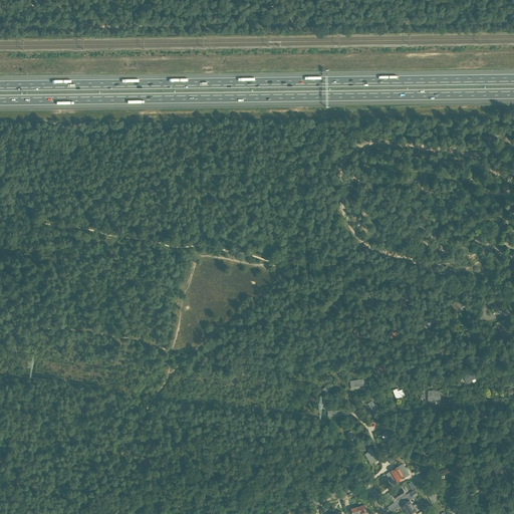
[(409,299),(400,294),(397,299),(405,305),(409,299)]
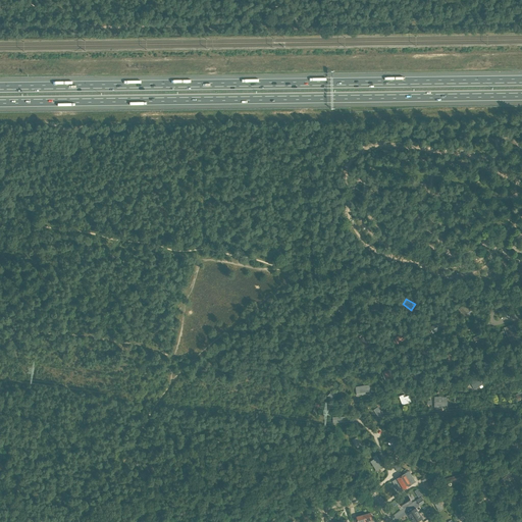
[(372,310),(380,309),(379,300),(371,301),(371,302),(369,302),(370,305),(371,305),(371,307),(372,307),(372,310)]
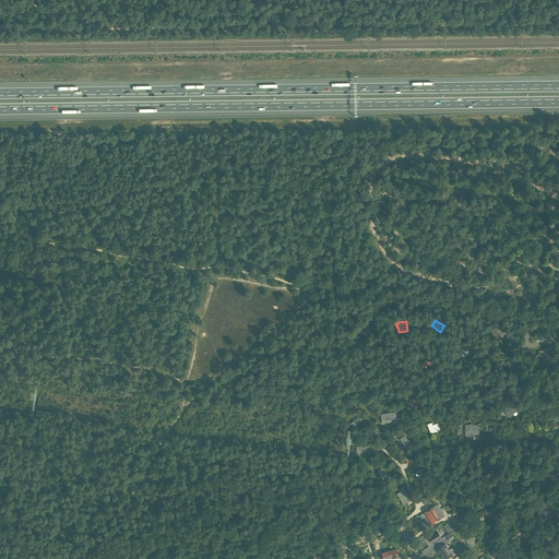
[(367,336),(373,332),(370,328),(371,328),(370,326),(369,326),(368,324),(361,329),(367,336)]
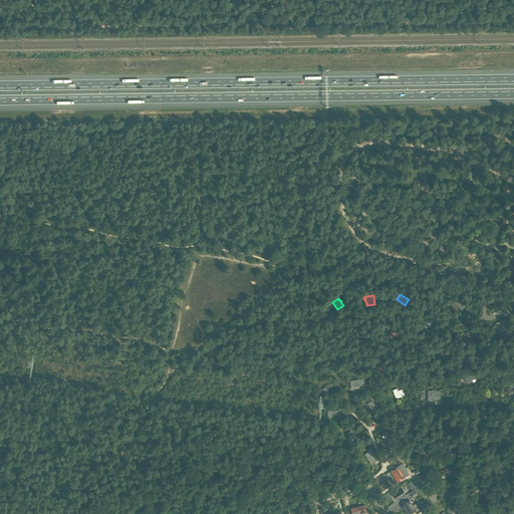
[(462,302),(458,298),(451,305),(458,311),(463,306),(460,303),(462,302)]
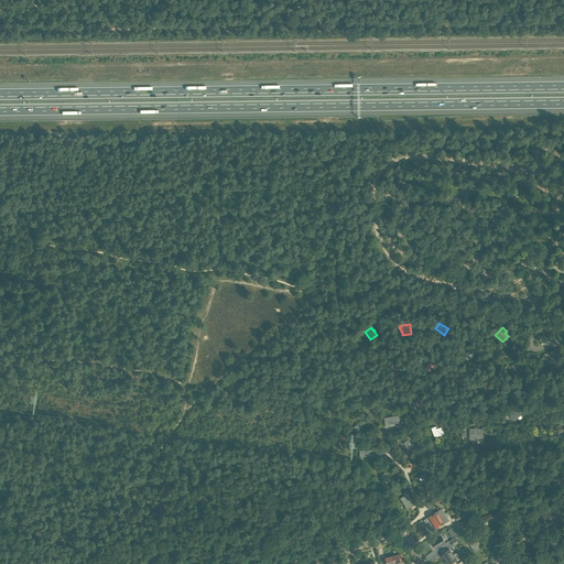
[(472,349),(464,355),(468,360),(476,355),(472,349)]
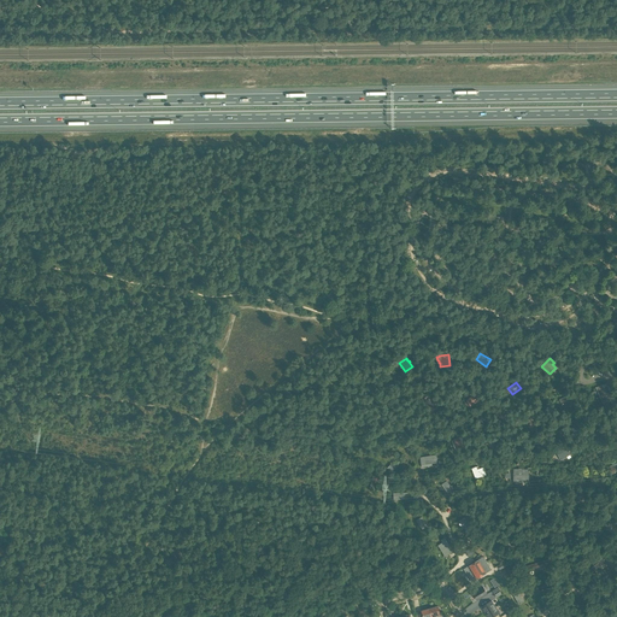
[(603,385),(595,387),(601,403),(613,398),(609,386),(604,387),(603,385)]
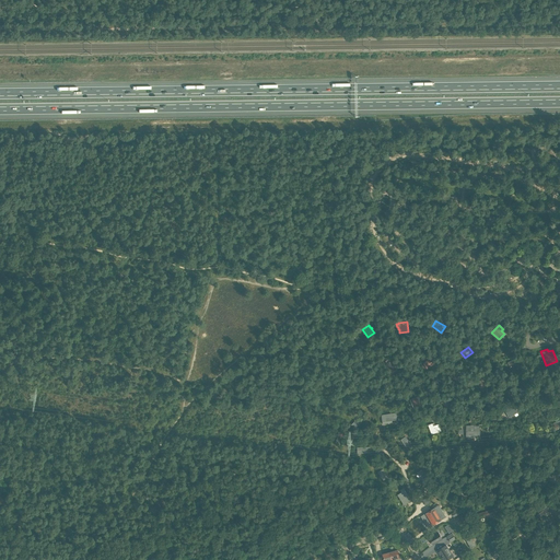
[(429,359),(424,362),(428,368),(436,362),(430,354),(427,357),(429,359)]
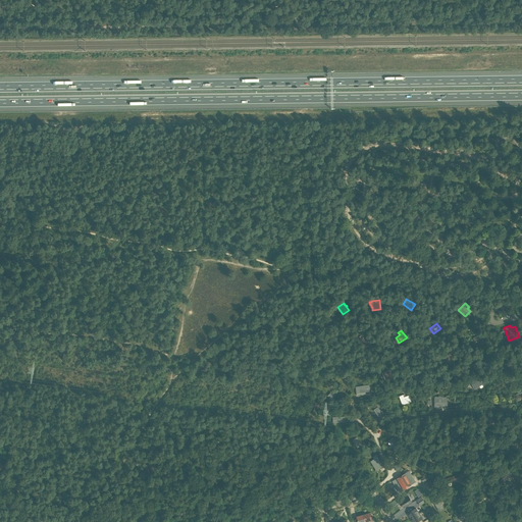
[(479,335),(473,338),(477,347),(483,344),(479,335)]
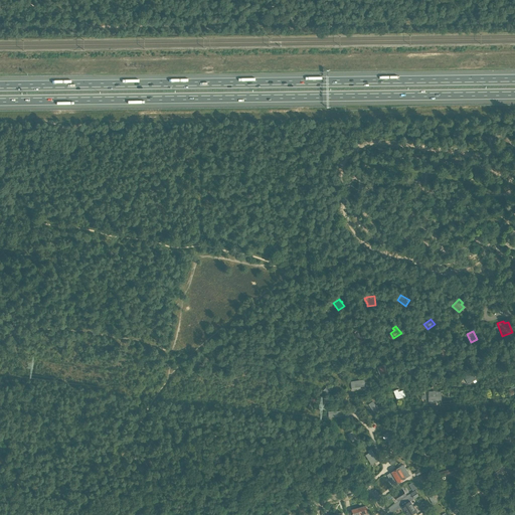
[(362,336),(363,336),(362,334),(361,334),(360,332),(355,334),(358,342),(364,340),(362,336)]
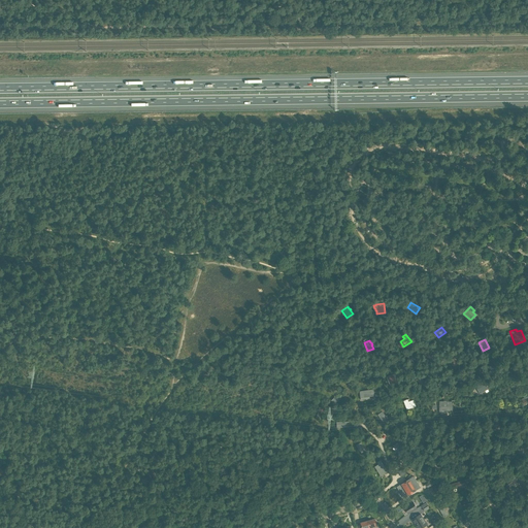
[(455,357),(449,361),(455,369),(460,365),(455,357)]
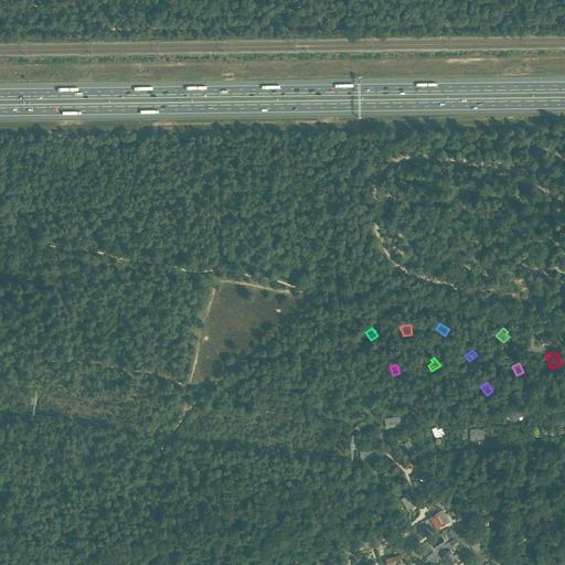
[(552,396),(554,393),(544,390),(541,398),(552,403),(554,396),(552,396)]
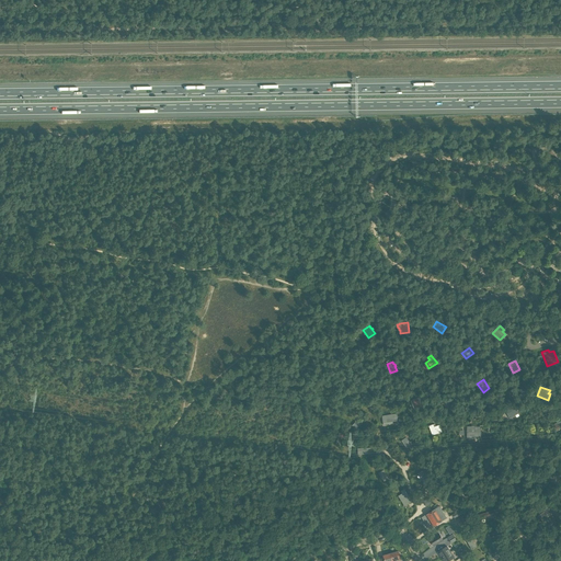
[(419,398),(411,401),(414,409),(424,405),(423,402),(421,403),(419,398)]
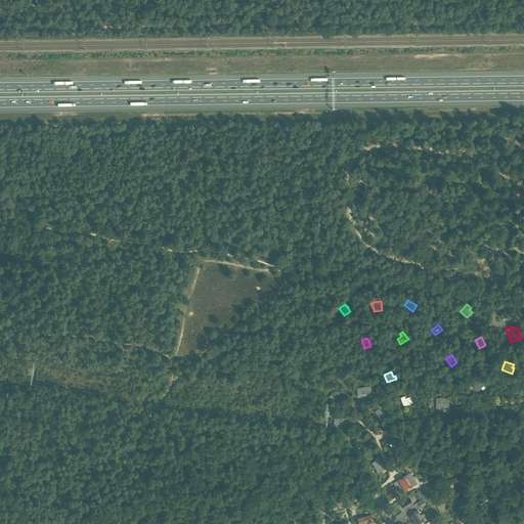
[(426,375),(413,373),(411,381),(425,383),(426,375)]
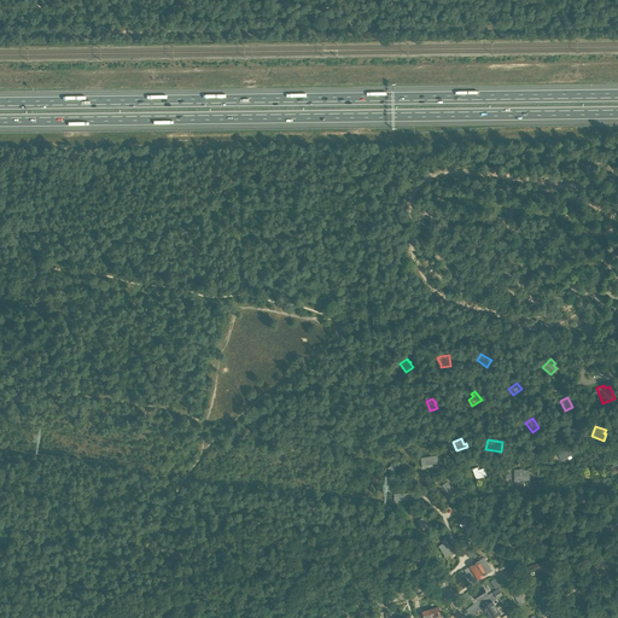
[(566,447),(557,453),(560,460),(561,459),(563,460),(565,459),(565,458),(571,454),(566,447)]
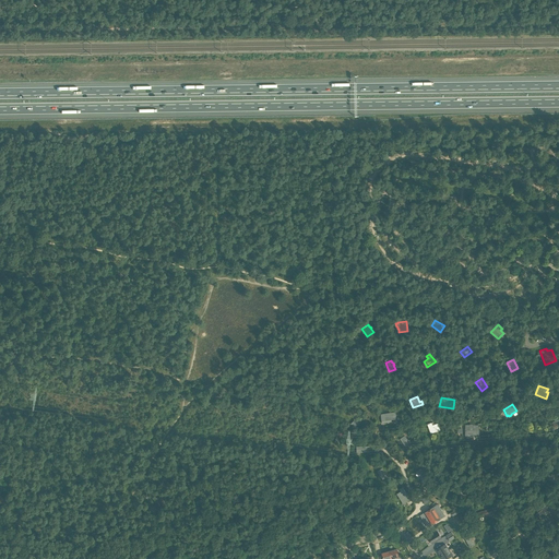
[(394,413),(380,414),(382,424),(391,421),(391,420),(395,419),(394,413)]
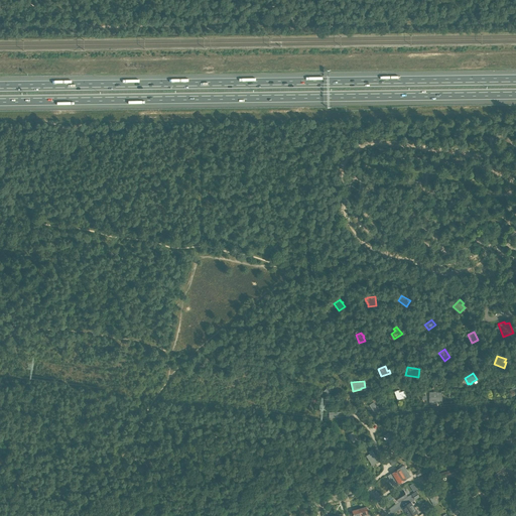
[(331,385),(324,392),(328,395),(334,389),(331,385)]
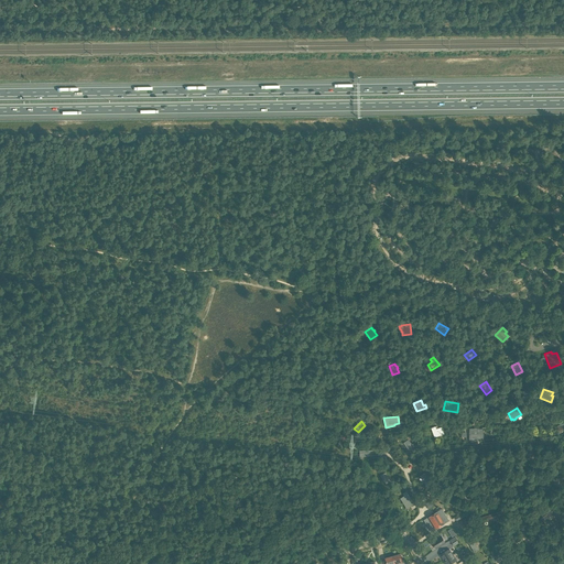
[(435,426),(431,429),(432,431),(435,437),(444,434),(442,427),(436,430),(435,426)]
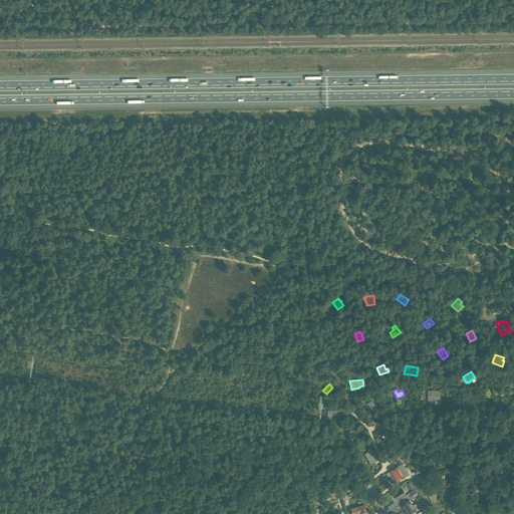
[(441,391),(435,391),(432,391),(428,391),(428,402),(433,402),(433,401),(441,401),(441,391)]
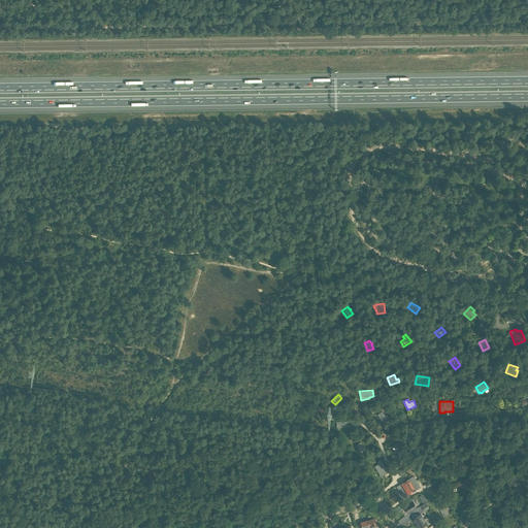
[(388,420),(383,411),(377,415),(384,423),(388,420)]
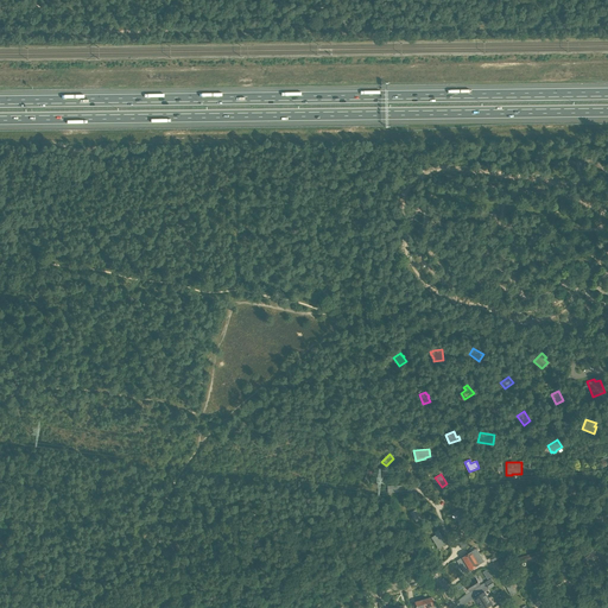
[(568,482),(565,488),(567,489),(565,492),(575,496),(578,488),(568,482)]
